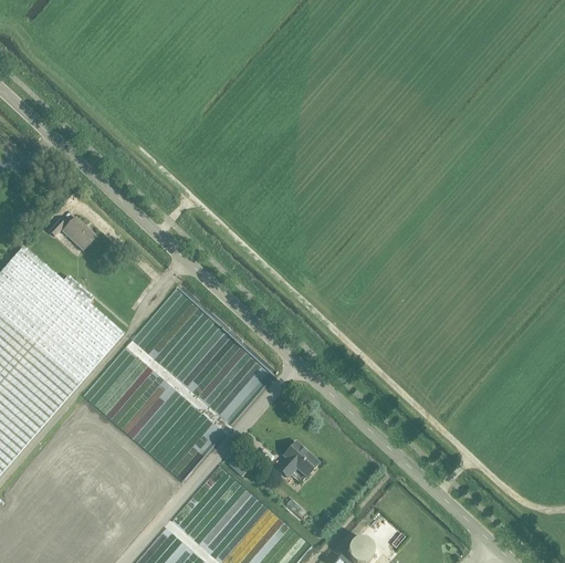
[(84,250),(97,236),(76,217),(64,231),(84,250)]
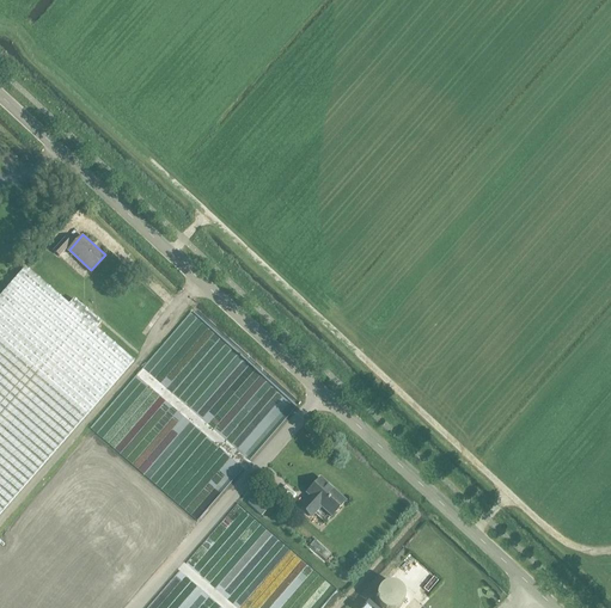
[(60,255),(72,243),(66,237),(54,249),(60,255)]
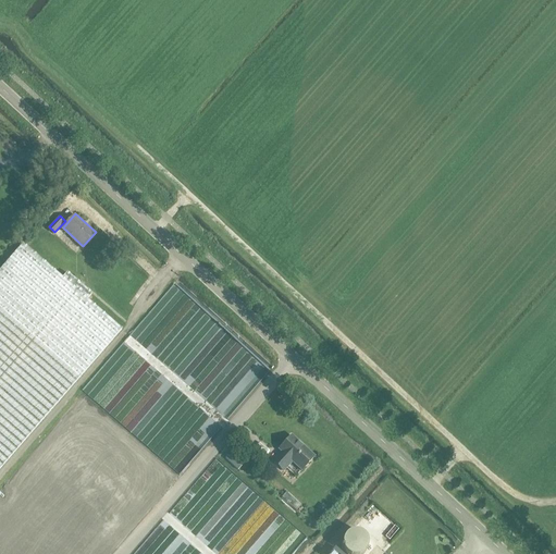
[(0,467),(17,448),(122,328),(89,298),(63,275),(24,242),(17,249),(0,268),(0,467)]
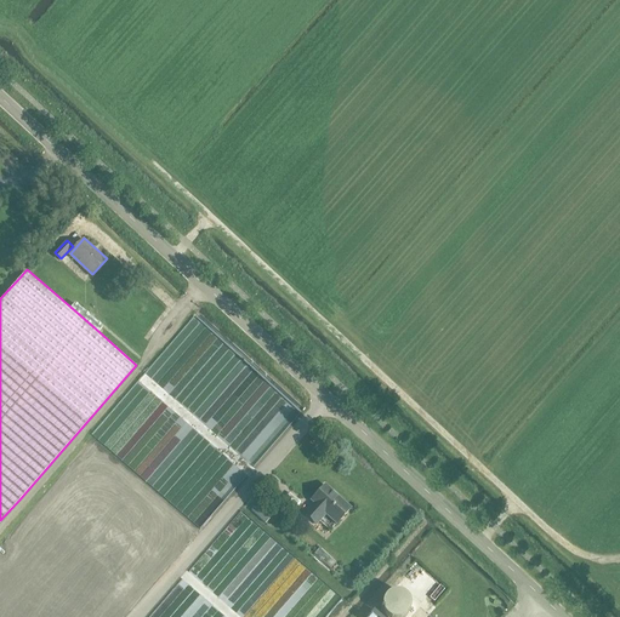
[(313,501),(305,510),(318,523),(328,513),(337,523),(353,506),(326,481),(311,498),(313,501)]
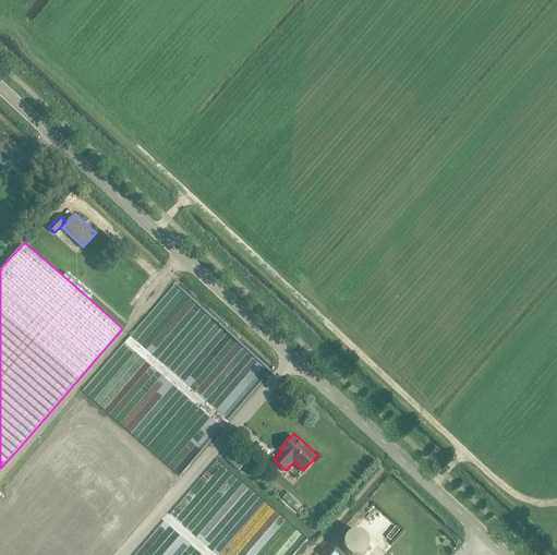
[(231,450),(226,457),(239,469),(244,463),(231,450)]
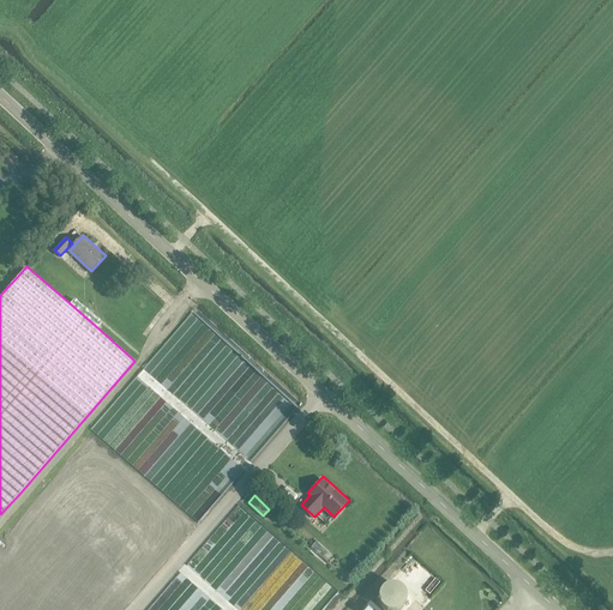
[(317,539),(312,545),(328,560),(332,555),(317,539)]
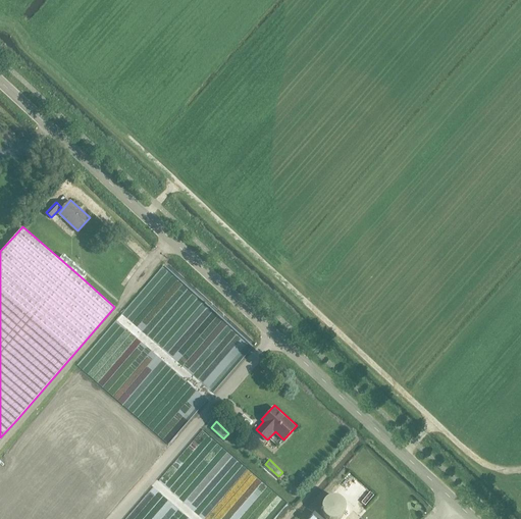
[(301,471),(298,473),(298,477),(301,480),(305,479),(307,477),(307,473),(304,471),(301,471)]
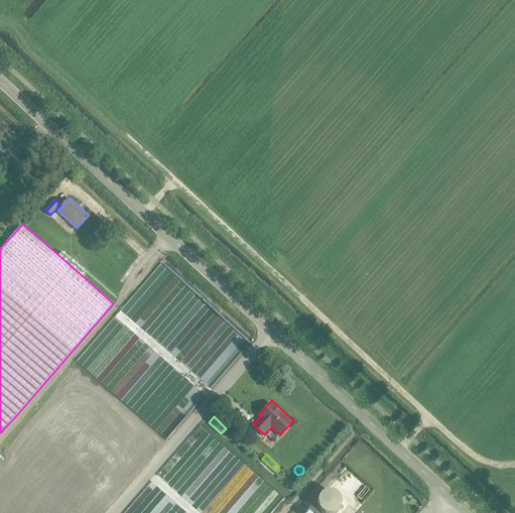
[(156,482),(130,512),(183,512),(188,507),(156,482)]
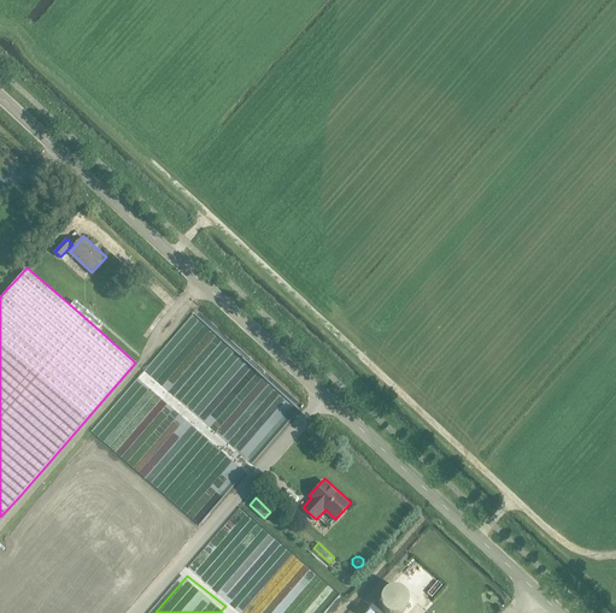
[(396,612),(411,601),(397,581),(376,596),(389,612),(396,612)]
